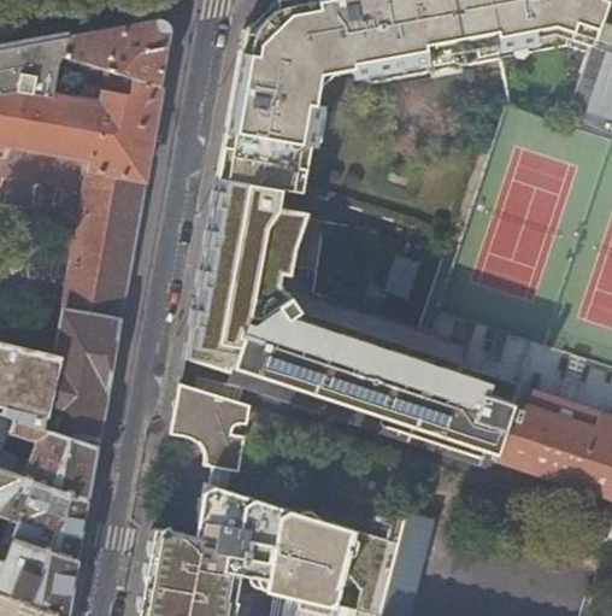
[(225,153),(221,177),(276,187),(294,189),(301,169),(310,170),(313,146),(319,146),(328,105),(322,104),(327,76),(358,70),(359,78),(368,77),(375,83),(506,60),(513,107),(568,127),(598,36),(577,30),(580,21),(600,27),(608,0),(281,0),(283,7),(278,10),(272,15),(265,23),(259,33),(247,31),(242,58),(234,105),(225,153)]
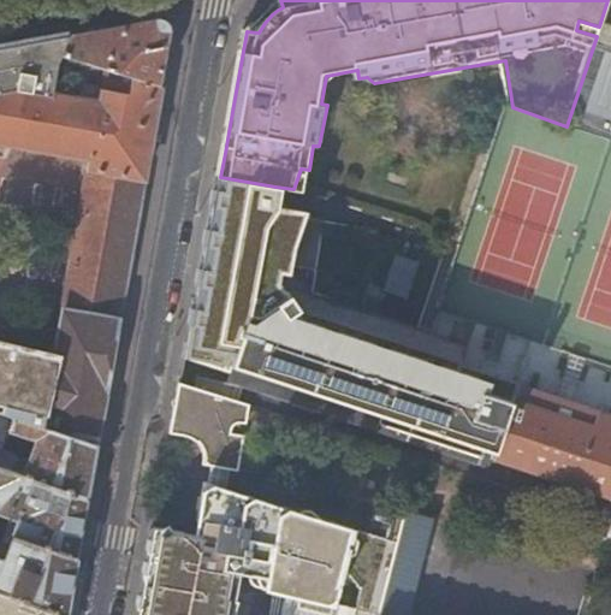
[(610,0),(607,0),(599,27),(597,36),(567,126),(603,139),(610,142),(610,0)]
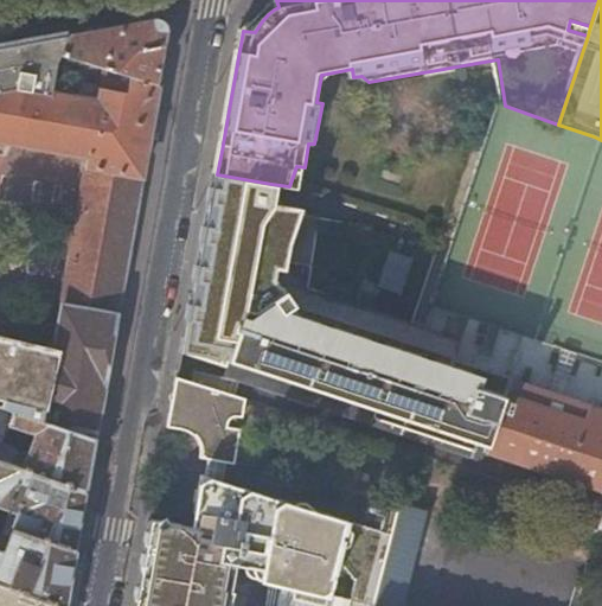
[(77,34),(66,55),(111,70),(134,76),(162,85),(173,32),(158,19),(117,26),(77,34)]
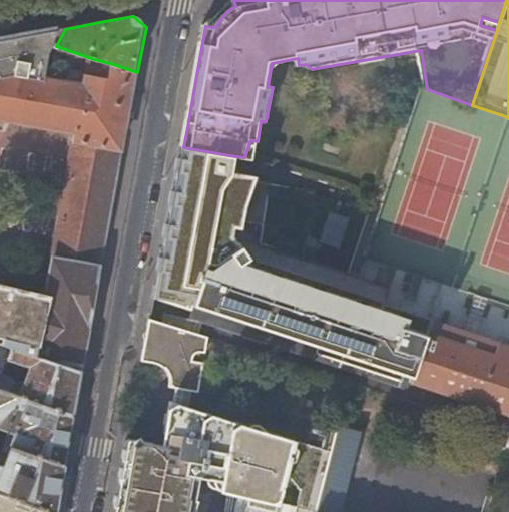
[(0,79),(18,77),(41,81),(48,45),(55,47),(56,46),(65,29),(0,41),(0,79)]
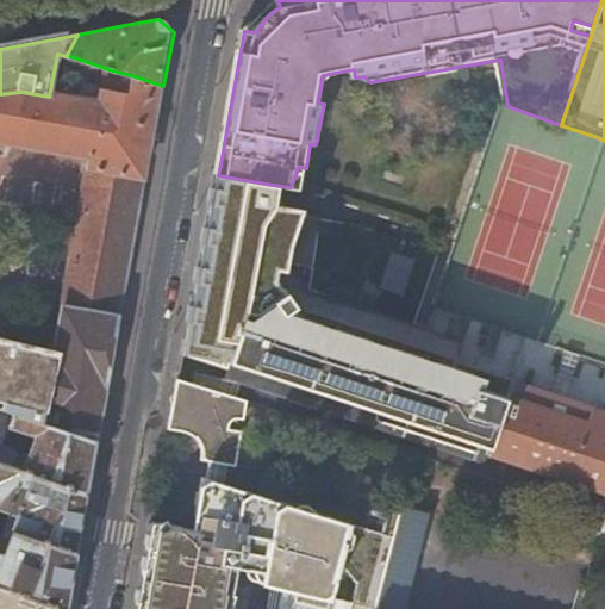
[(151,149),(163,86),(135,76),(130,93),(107,89),(105,106),(49,97),(22,92),(0,94),(0,142),(95,159),(93,172),(147,181),(151,149)]
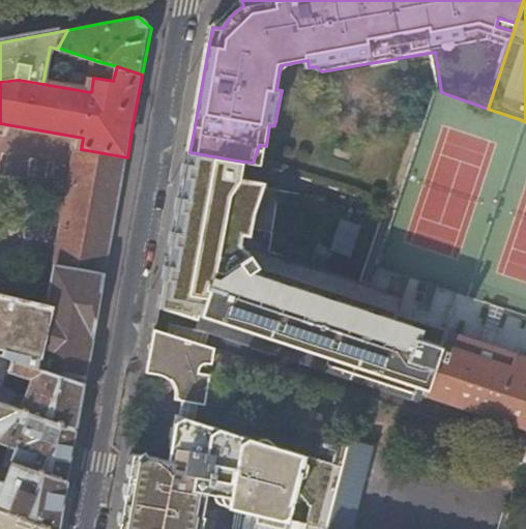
[(525,142),(472,301),(460,297),(448,331),(426,398),(525,429),(525,443),(523,450),(525,451),(525,142)]
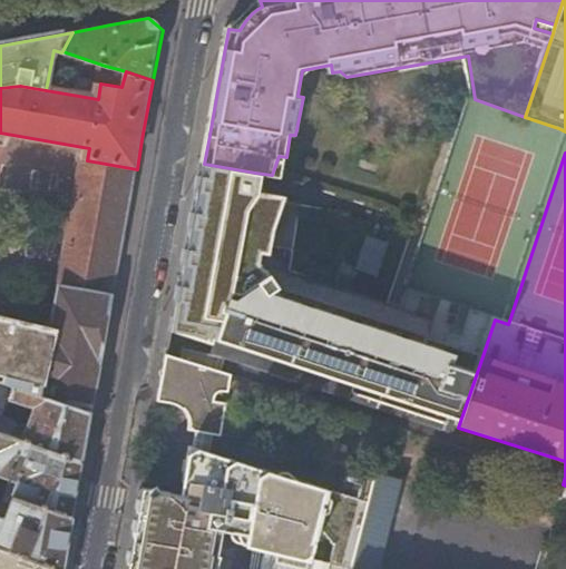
[(101,359),(137,169),(87,160),(58,323),(54,323),(51,324),(48,326),(47,329),(46,332),(56,334),(47,398),(93,413),(101,359)]
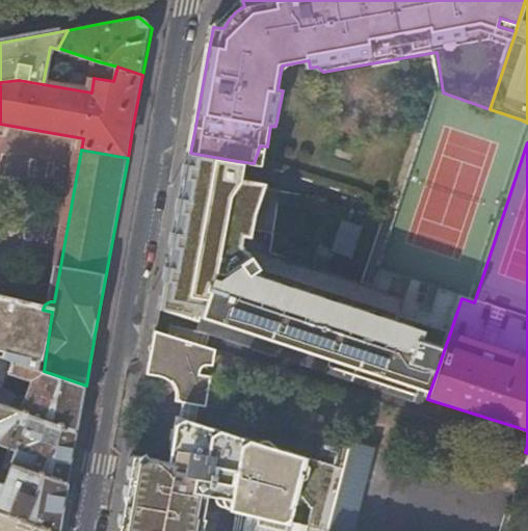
[(450,333),(430,326),(402,317),(399,324),(268,281),(265,288),(219,273),(238,161),(190,153),(168,276),(162,311),(427,399),(450,333)]
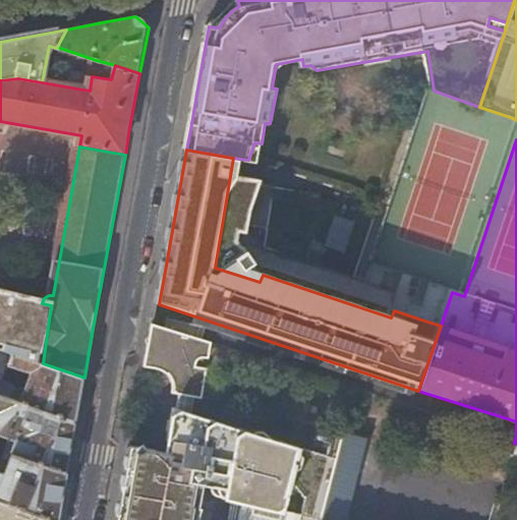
[(0,348),(43,363),(51,305),(42,303),(0,292),(0,348)]
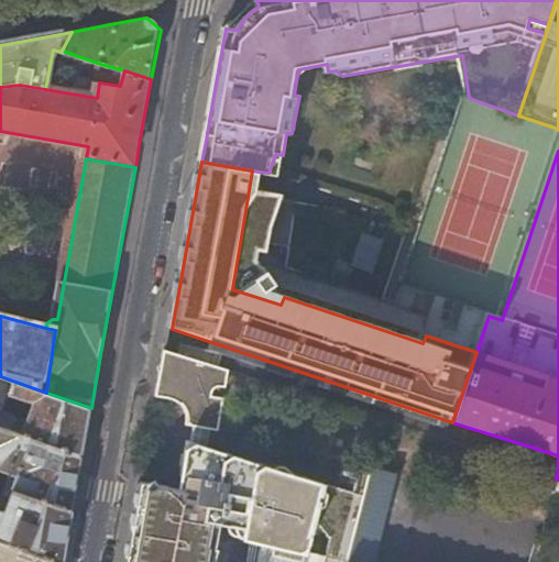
[(167,354),(159,399),(172,401),(178,405),(181,406),(183,408),(187,417),(188,419),(188,427),(221,432),(232,374),(167,354)]
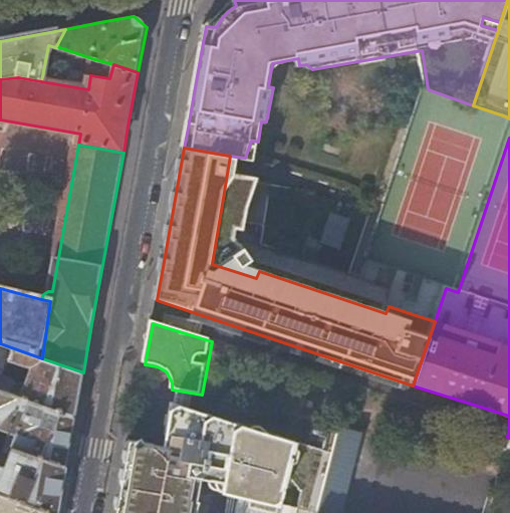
[(0,389),(75,416),(79,393),(83,372),(42,358),(0,343),(0,389)]
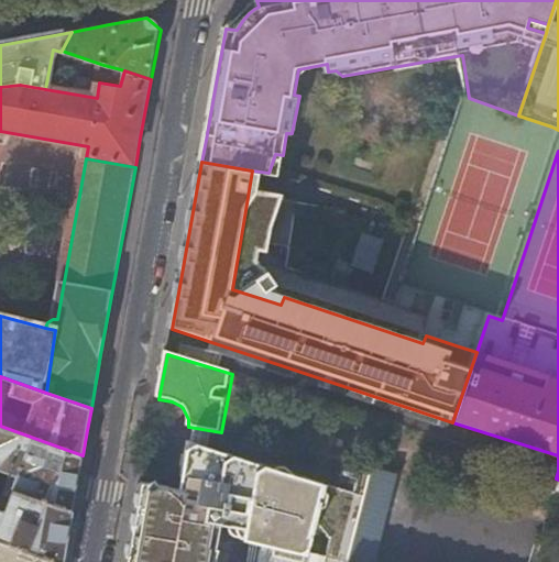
[(0,426),(0,467),(19,475),(12,489),(73,511),(77,482),(83,455),(0,426)]
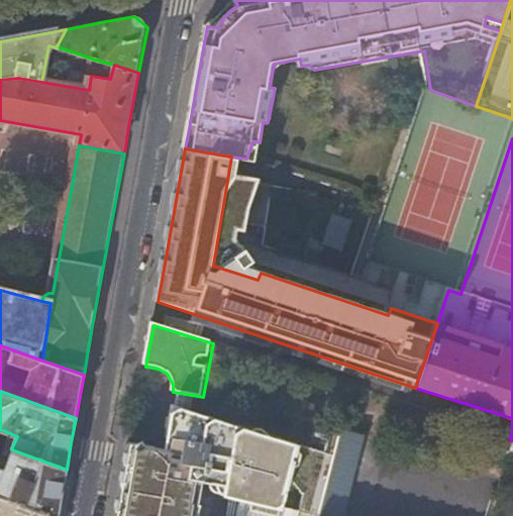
[(158,450),(131,446),(127,469),(118,515),(199,515),(201,508),(199,507),(204,483),(227,487),(225,496),(233,498),(230,515),(321,515),(336,459),(181,410),(174,415),(169,440),(173,441),(170,463),(160,462),(161,456),(158,450)]
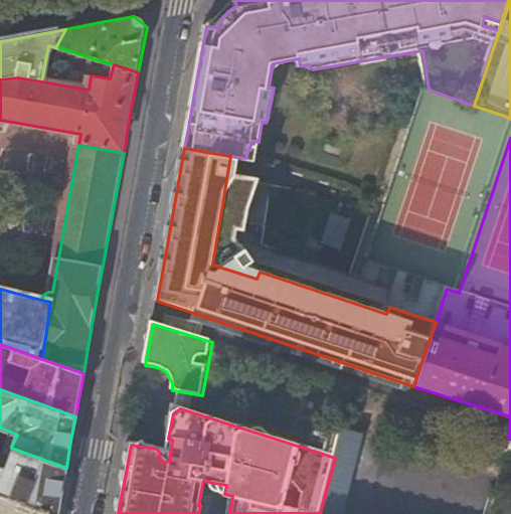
[(0,493),(52,513),(57,513),(61,491),(66,468),(11,448),(4,467),(0,465),(0,493)]
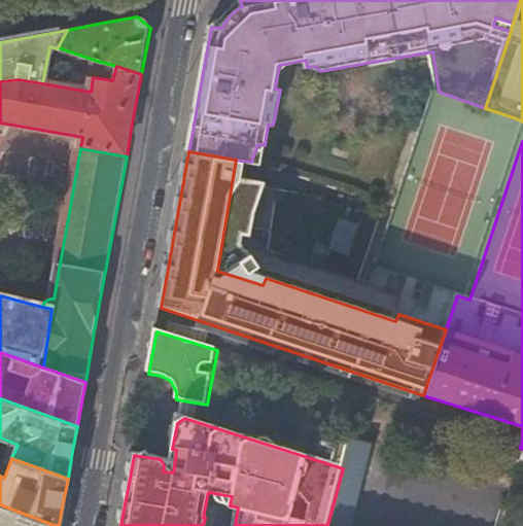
[(54,525),(0,504),(0,525),(54,525)]
